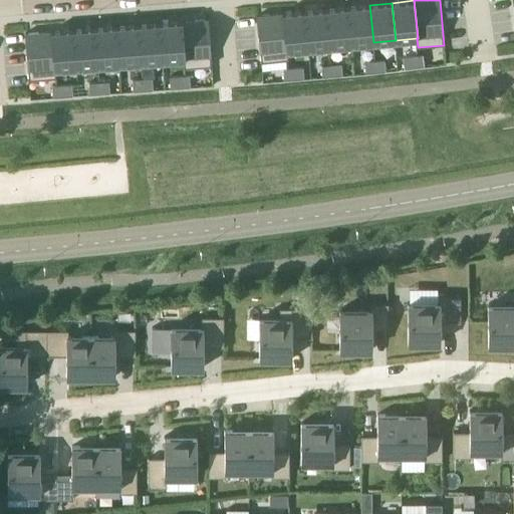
[(351,44),(373,42),(369,5),(348,7),(351,44)]
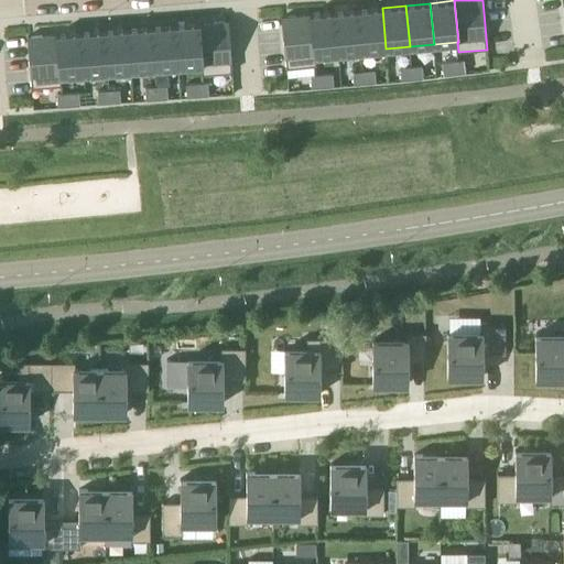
[(364,51),(386,49),(382,8),(359,10),(364,51)]
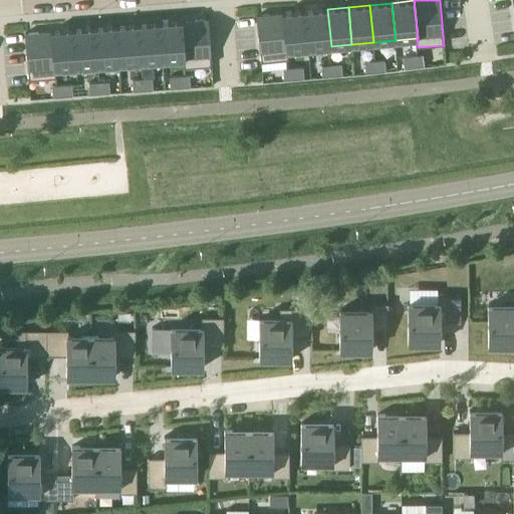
[(305,11),(309,48),(331,46),(327,9),(305,11)]
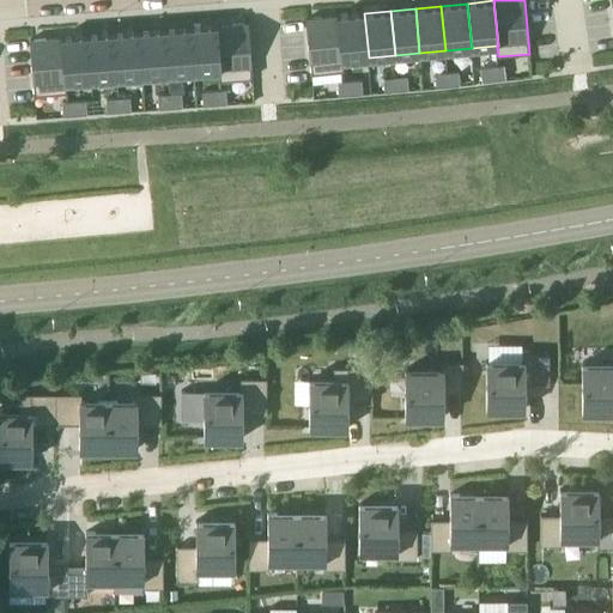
[(364,13),(339,16),(344,60),(345,60),(369,58),(364,13)]
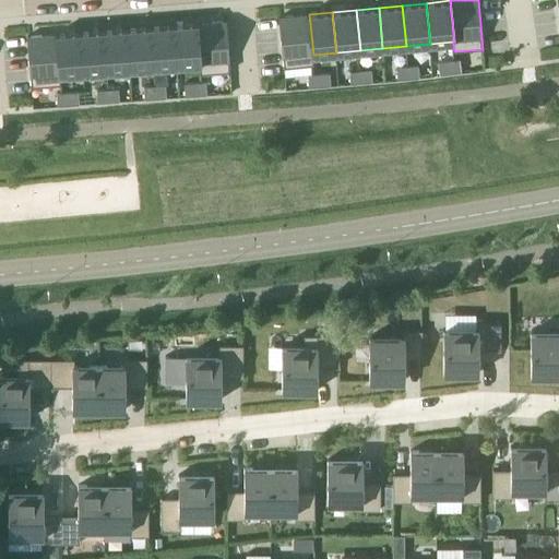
[(316,66),(314,55),(313,55),(309,14),(280,18),(284,68),(316,66)]
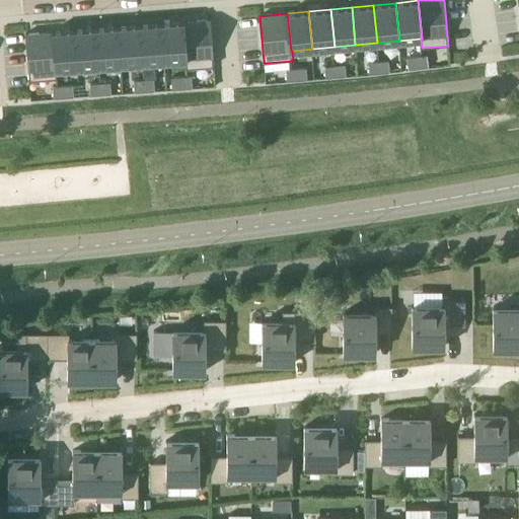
[(212,19),(184,21),(188,61),(187,61),(188,69),(216,67),(212,19)]
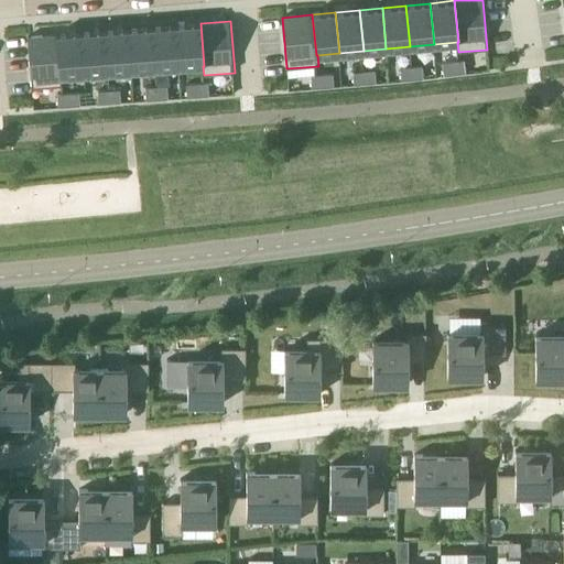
[(180,67),(203,66),(204,66),(201,23),(176,25),(180,67)]
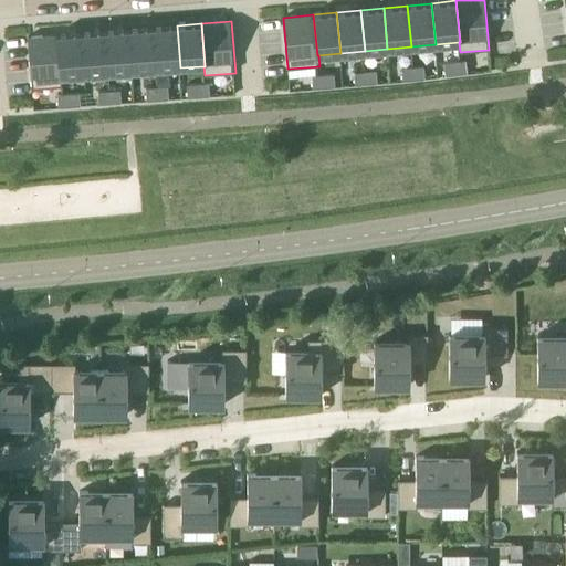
[(177,25),(153,27),(156,70),(180,67),(177,25)]
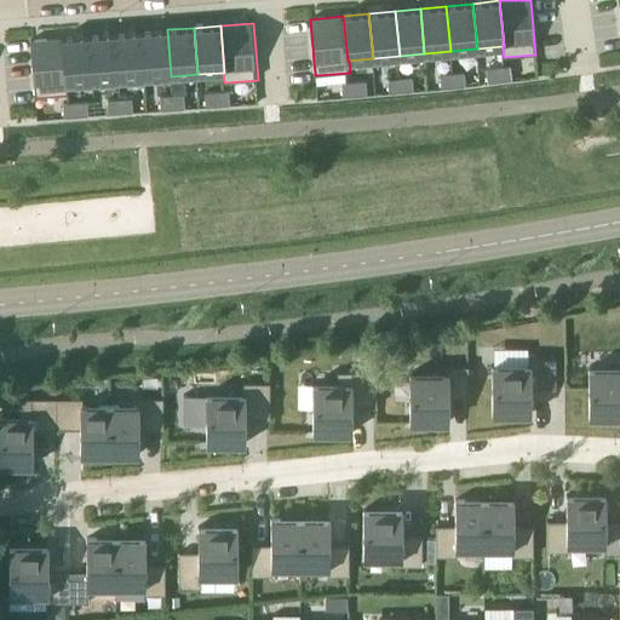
[(171,76),(167,29),(142,32),(145,78),(171,76)]
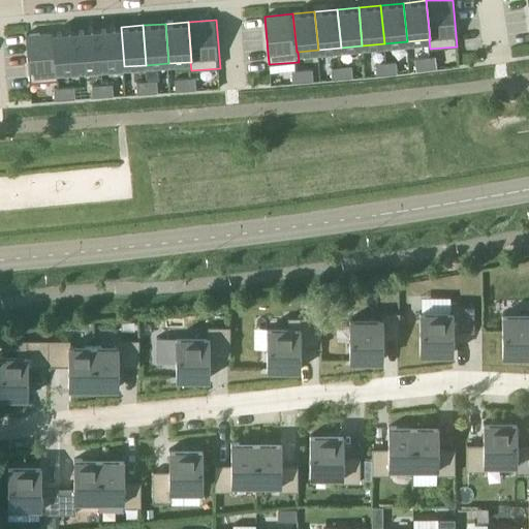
[(99,29),(102,68),(124,66),(121,27),(99,29)]
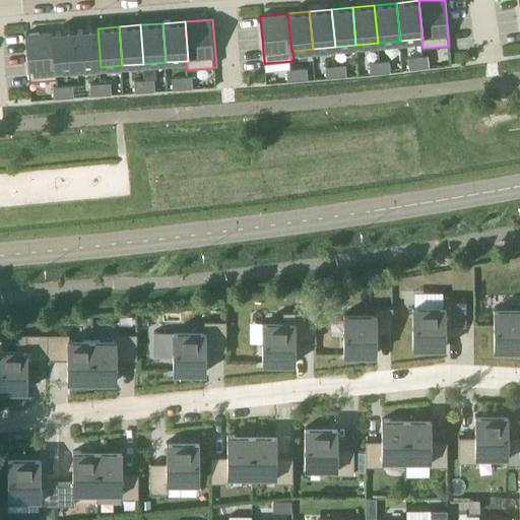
[(101,67),(98,28),(76,29),(78,68),(101,67)]
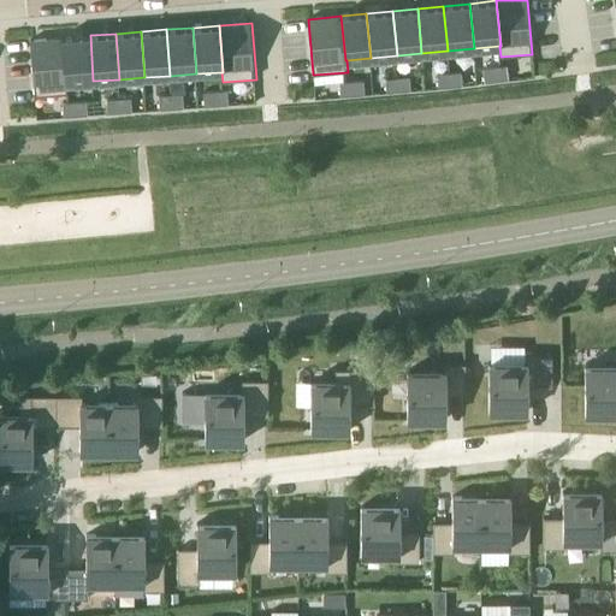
[(67,83),(69,83),(93,81),(90,35),(64,37),(67,83)]
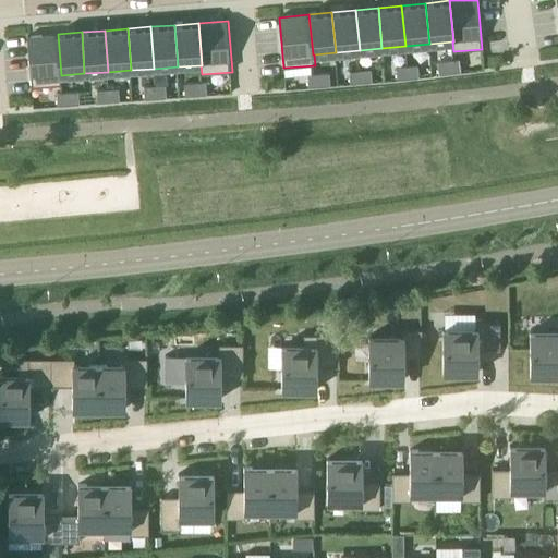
[(62,84),(62,75),(61,75),(58,34),(27,36),(31,86),(62,84)]
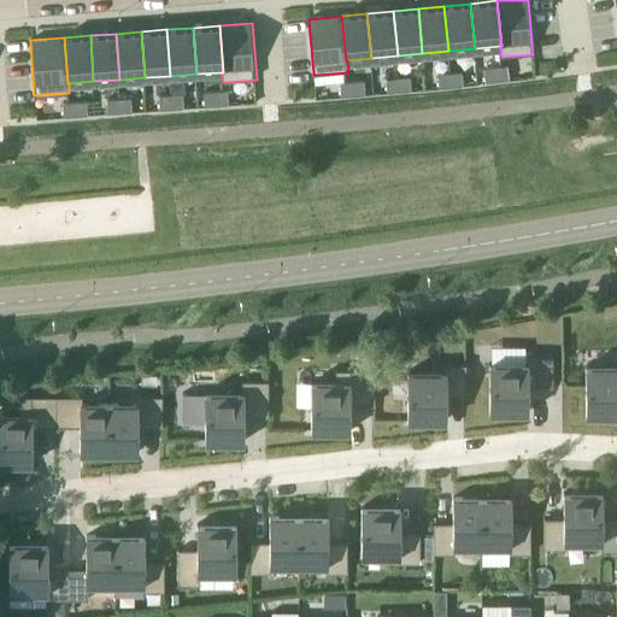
[(482,70),(483,82),(493,81),(492,69),(482,70)]
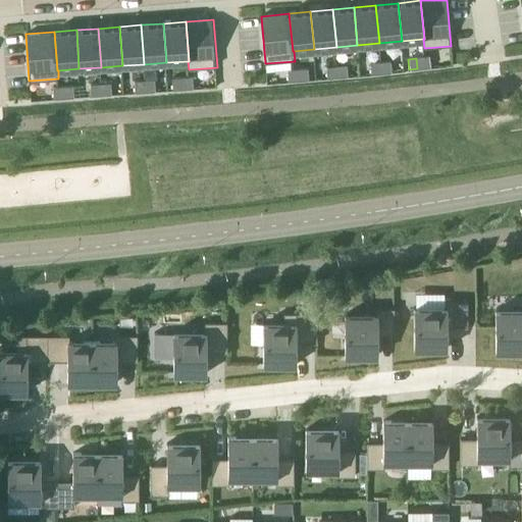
[(425,67),(424,58),(416,58),(417,68),(425,67)]
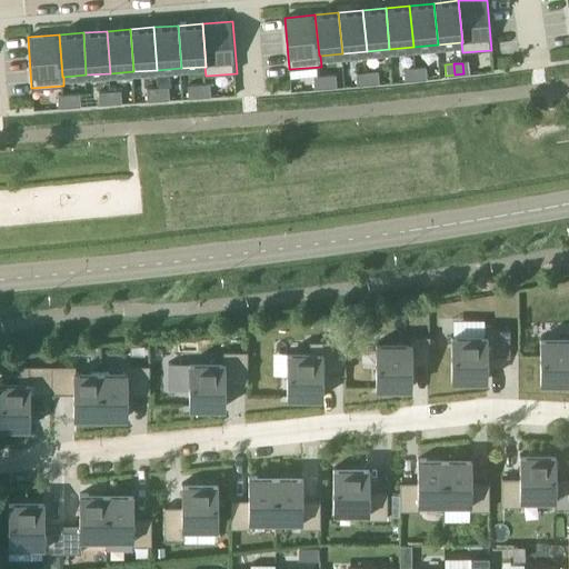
[(425,79),(423,68),(415,69),(416,80),(425,79)]
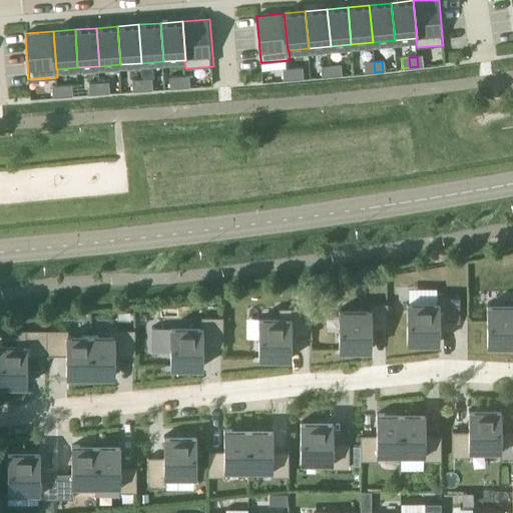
[(374,62),(366,62),(367,72),(375,72),(374,62)]
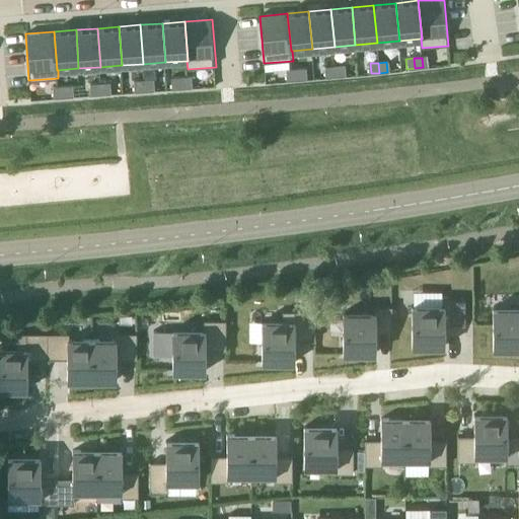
[(336,77),(344,76),(343,66),(335,67),(336,77)]
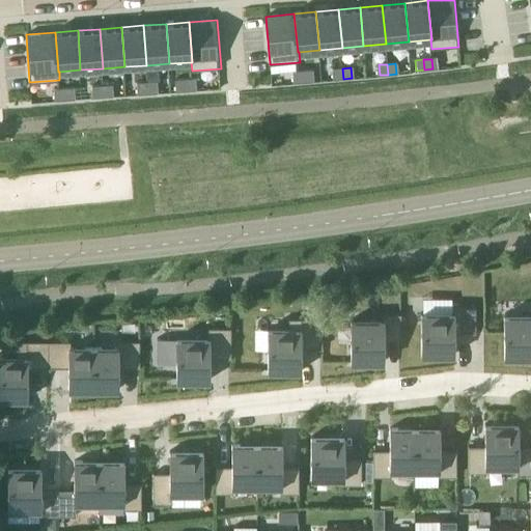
[(342,68),(334,70),(335,80),(343,79),(342,68)]
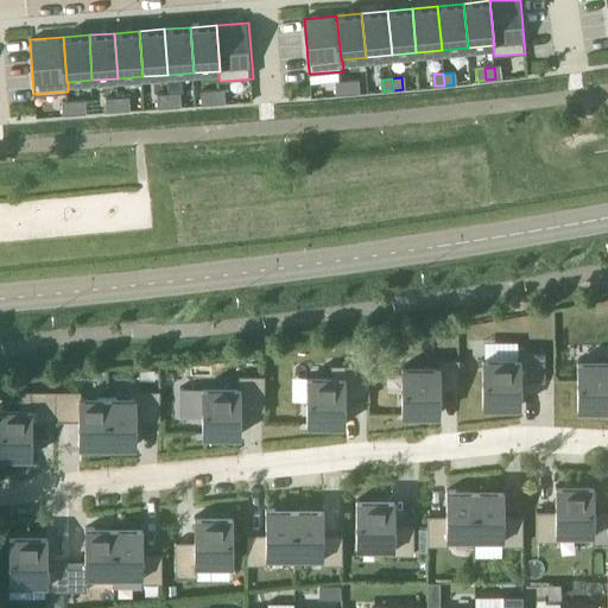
[(361,93),(360,81),(350,82),(352,94),(361,93)]
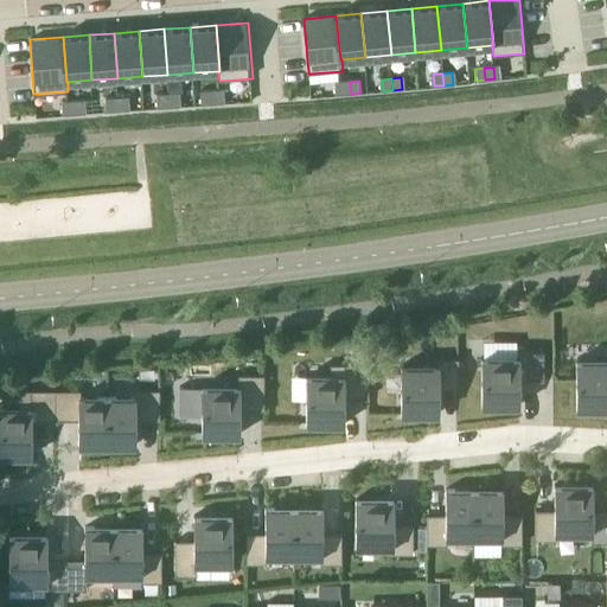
[(351,94),(350,82),(340,83),(342,95),(351,94)]
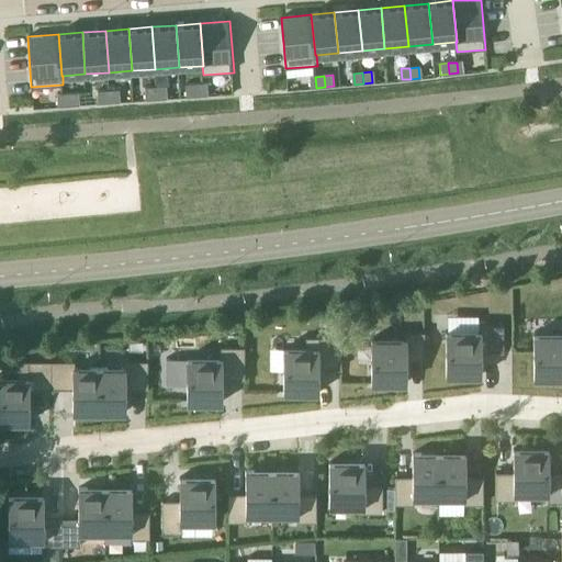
[(204,96),(203,85),(194,86),(195,97),(204,96)]
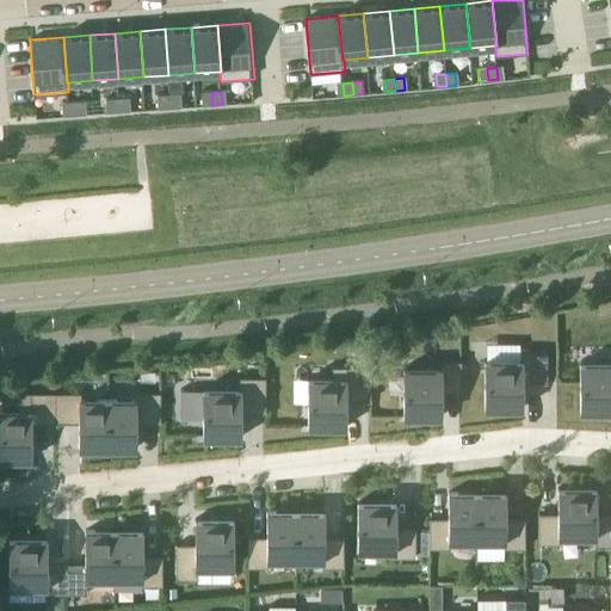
[(203,105),(213,105),(211,93),(202,93),(203,105)]
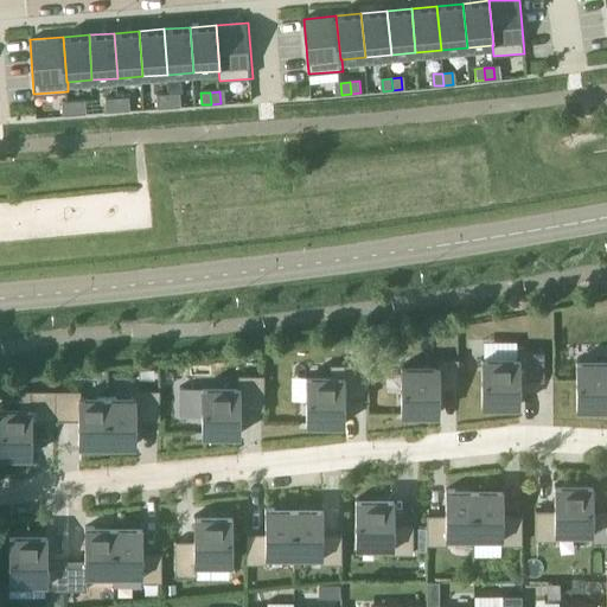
[(168,95),(159,96),(160,108),(170,107),(168,95)]
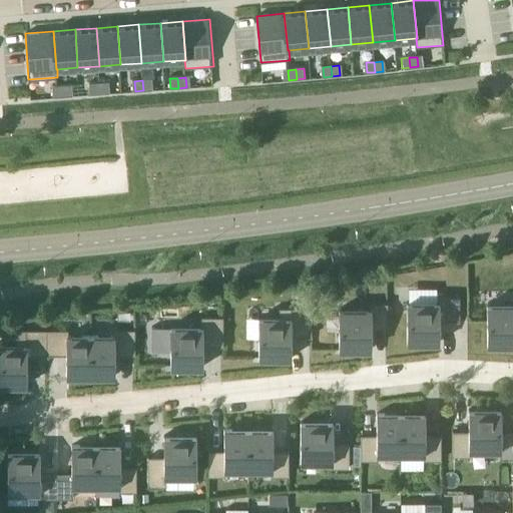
[(142,80),(143,90),(151,90),(150,80),(142,80)]
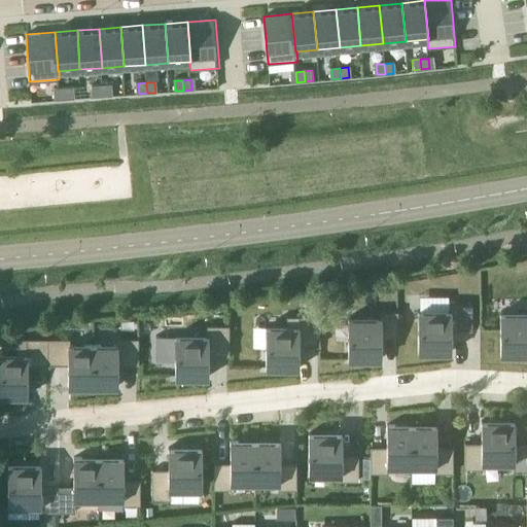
[(94,86),(95,97),(103,96),(102,85),(94,86)]
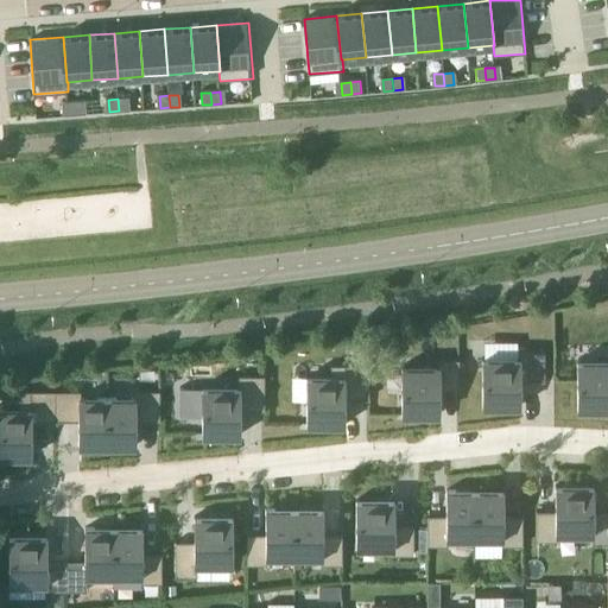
[(119,111),(128,111),(127,99),(118,99),(119,111)]
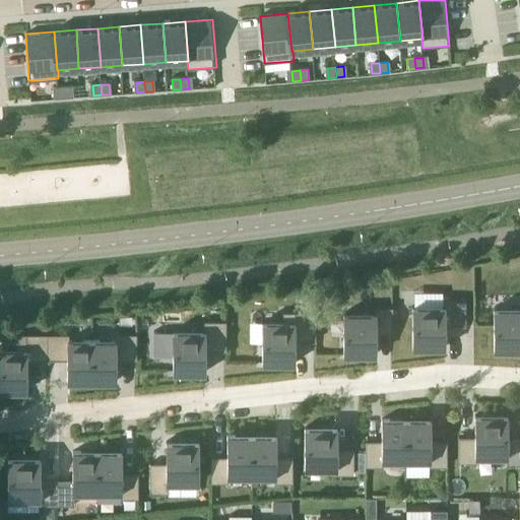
[(73,96),(73,86),(65,87),(65,98),(73,96)]
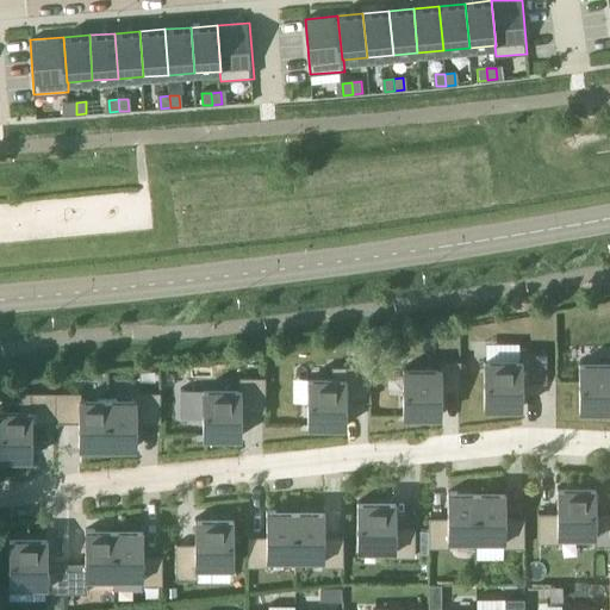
[(76,114),(76,103),(67,104),(67,116),(76,114)]
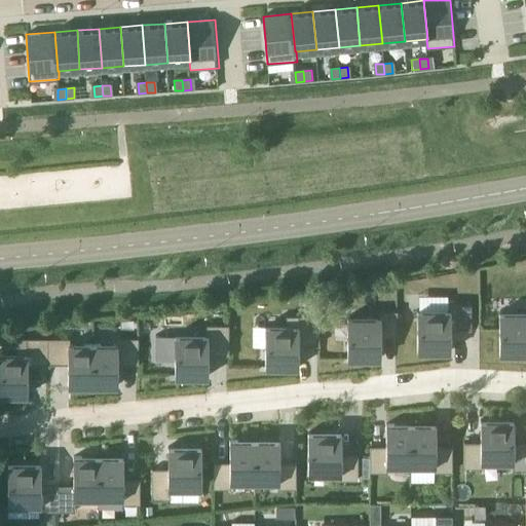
[(417,310),(417,351),(450,351),(450,330),(471,330),(471,303),(448,303),(448,310),(417,310)]
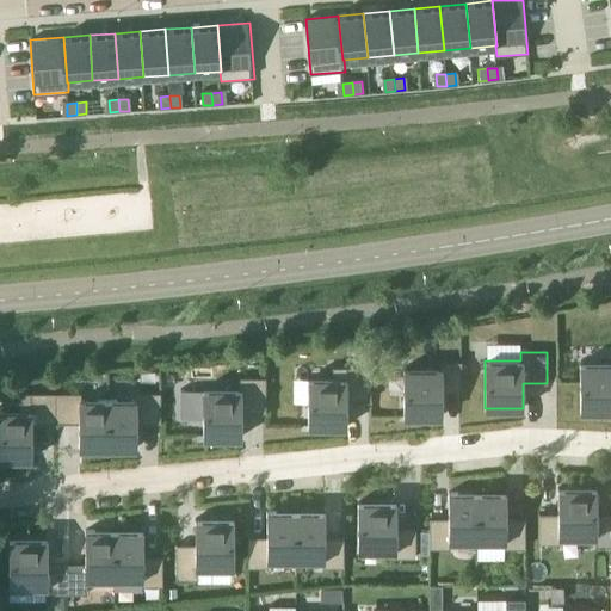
[(442,417),(443,390),(461,392),(462,360),(440,360),(440,369),(403,369),(403,417),(442,417)]
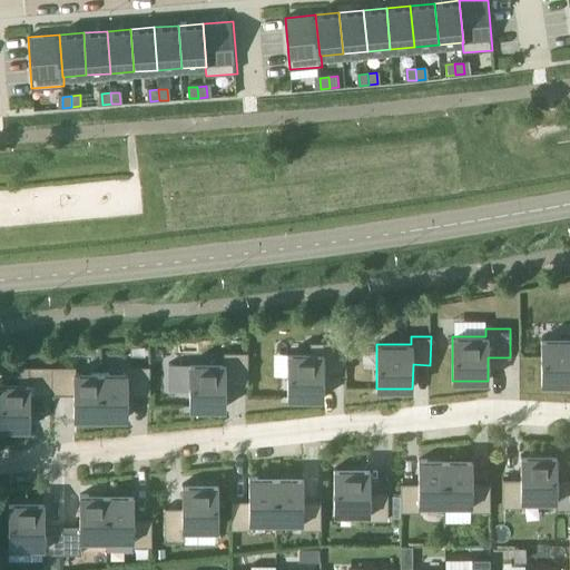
[(569,337),(541,338),(541,383),(569,383),(569,337)]
